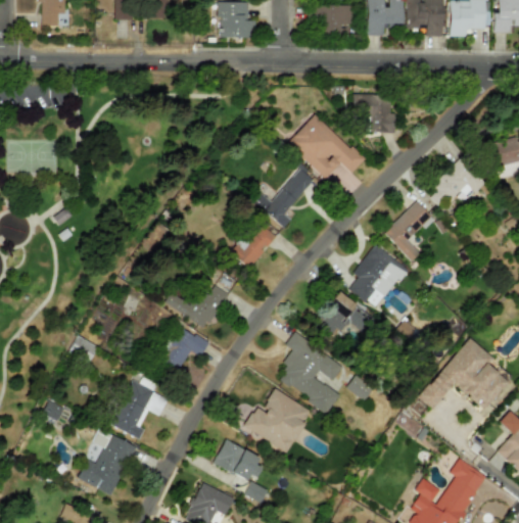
[(42,0),(42,25),(58,25),(58,13),(64,13),(64,0),(42,0)]
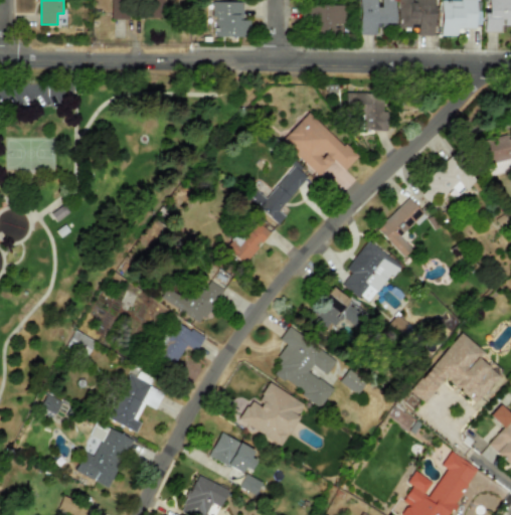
[(114,0),(114,19),(133,19),(133,17),(169,17),(169,0),(114,0)]
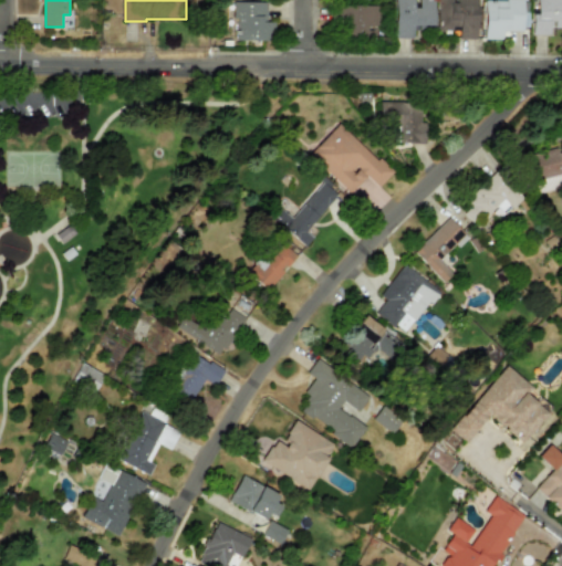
[(479,39),(479,0),(439,0),(439,30),(461,31),(461,38),(479,39)]
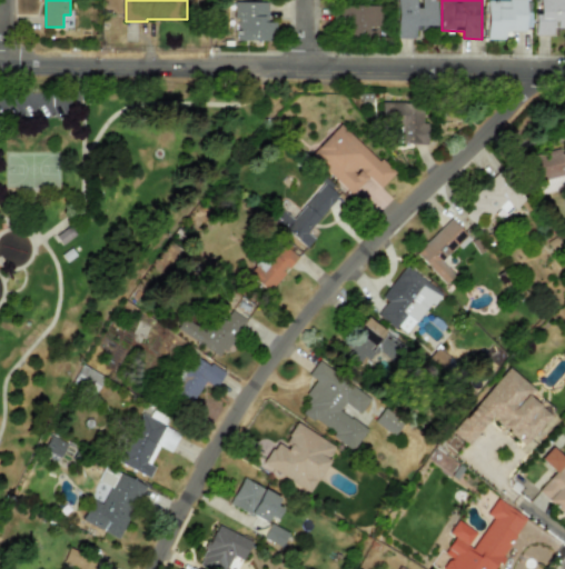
[(489,0),(489,39),(508,39),(508,29),(534,30),(534,0),(489,0)]
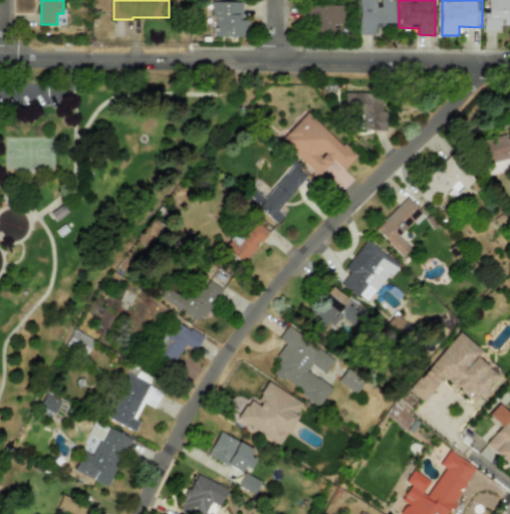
[(509,0),(490,0),(490,13),(486,13),(485,31),(502,31),(502,25),(509,25),(509,0)]
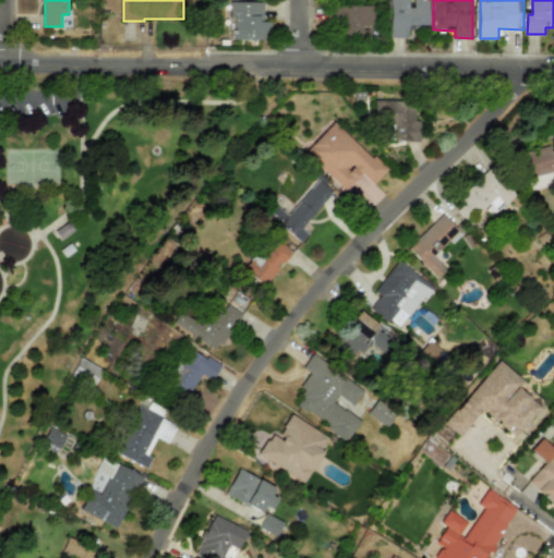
[(265,2),(233,1),(233,39),(273,39),(273,21),(265,21),(265,2)]
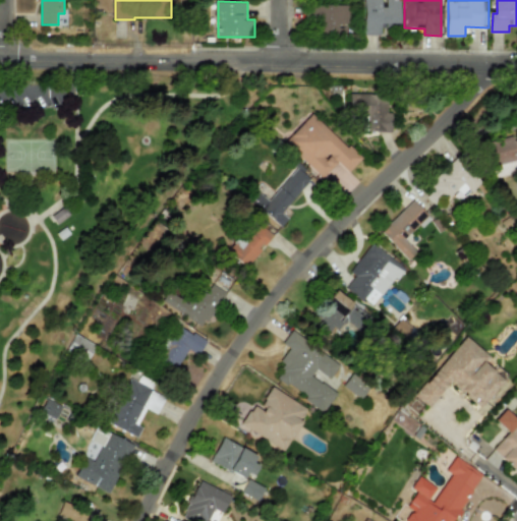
[(350,5),(313,4),(313,32),(350,33),(350,5)]
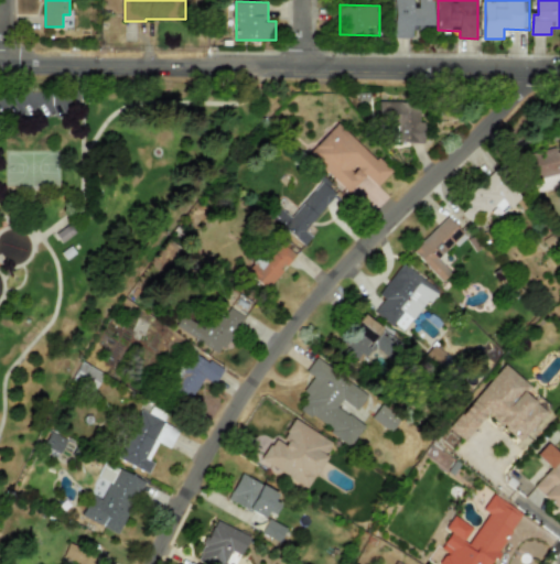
[(380,125),(396,123),(396,142),(427,142),(426,121),(421,121),(421,100),(380,101),(380,125)]
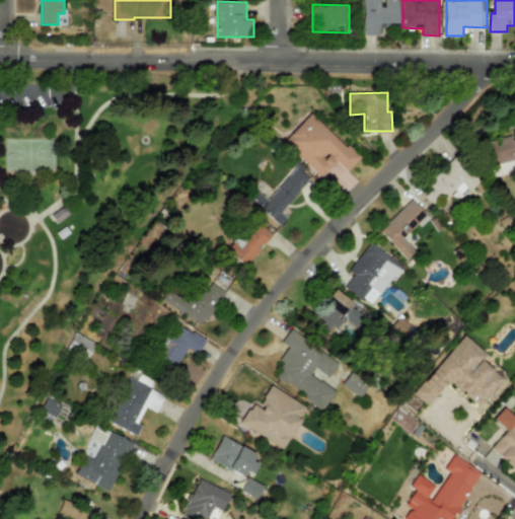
[(313,113),(286,142),(323,177),(339,161),(350,172),(362,159),(313,113)]
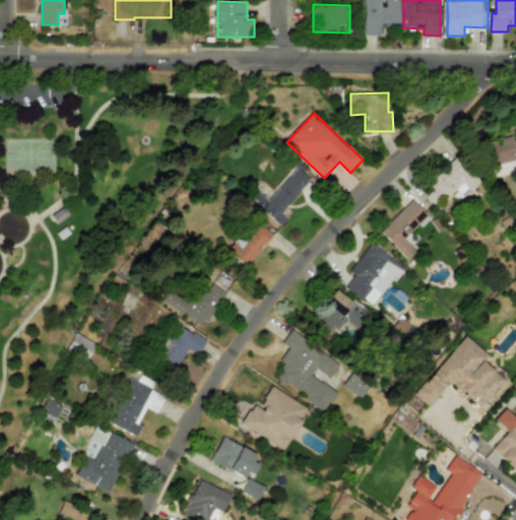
[(488,142),(496,176),(515,171),(515,140),(515,136),(488,142)]
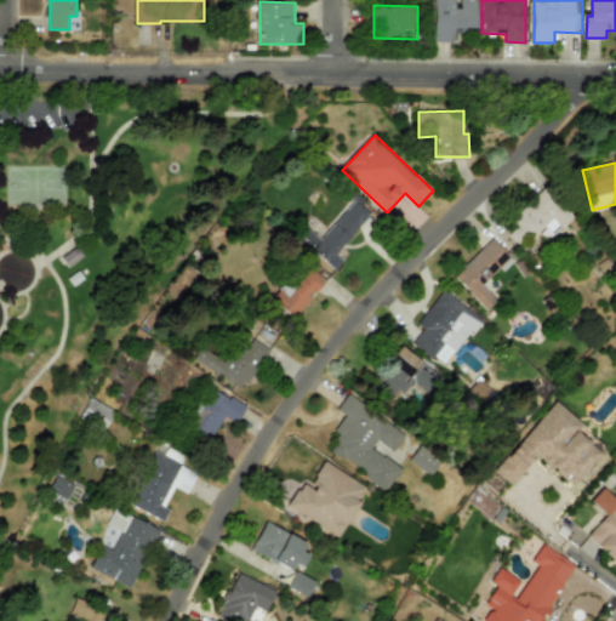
[(514,221),(520,227),(512,234),(522,245),(535,232),(539,235),(548,227),(557,235),(574,220),(547,191),(514,221)]
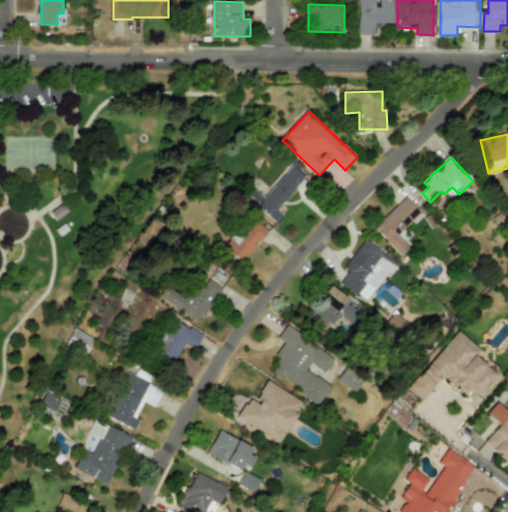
[(279,209),(308,174),(295,163),(266,198),(252,186),(244,196),(277,224),(285,215),(279,209)]
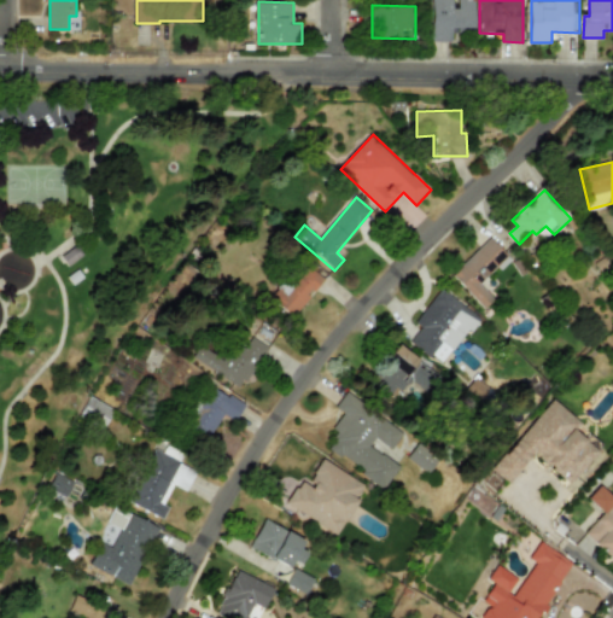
[(486,309),(496,298),(483,285),(512,258),(492,238),(454,274),(486,309)]
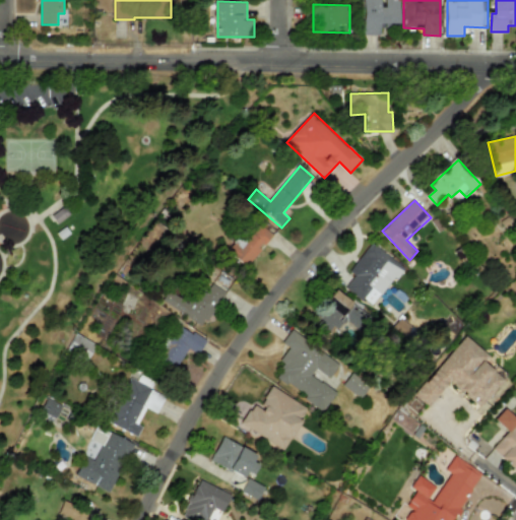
[(275,236),(258,220),(231,252),(248,266),(275,236)]
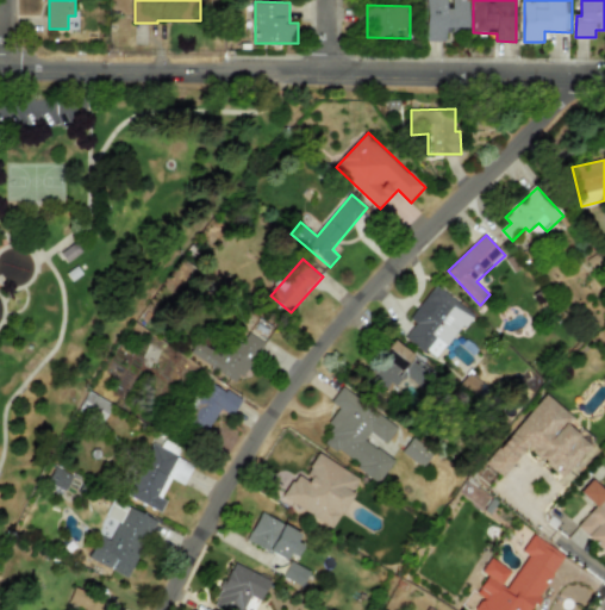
[(413,318),(418,322),(407,337),(442,361),(475,311),(437,285),(413,318)]
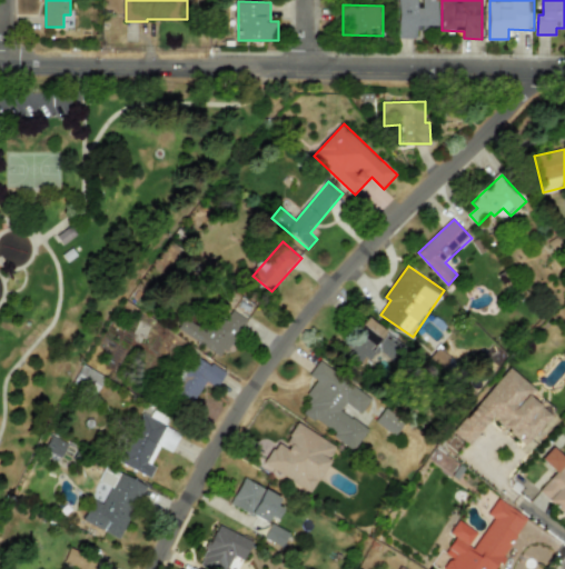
[(179,329),(225,358),(248,319),(234,310),(227,321),(218,315),(209,329),(188,316),(179,329)]
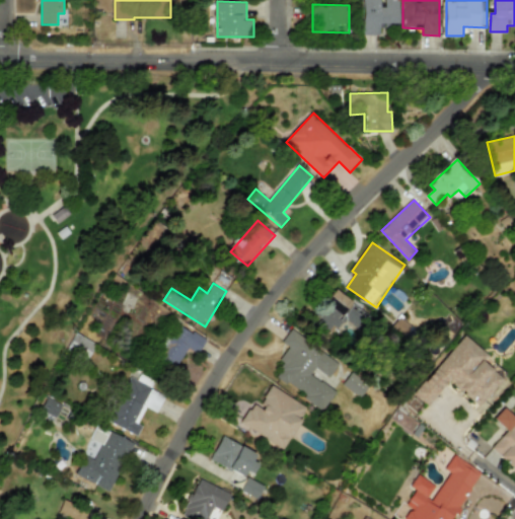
[(345,315),(355,303),(338,289),(311,321),(327,335),(335,325),(339,329),(348,318),(345,315)]
